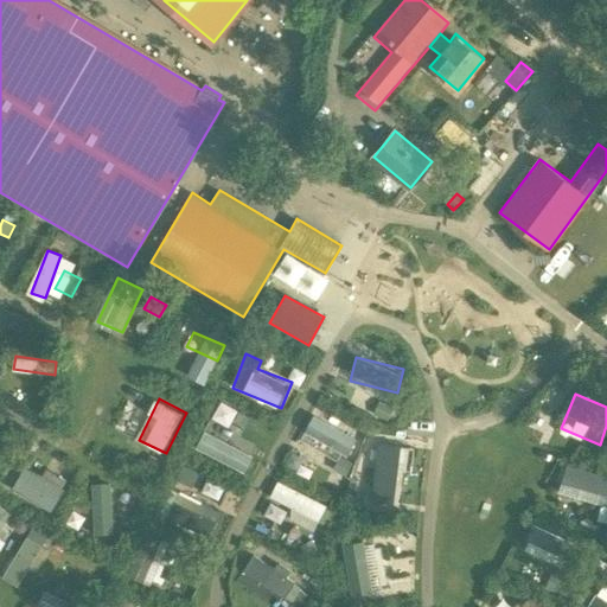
[(314,461),(330,471),(352,434),(319,415),(305,438),(323,448),(314,461)]
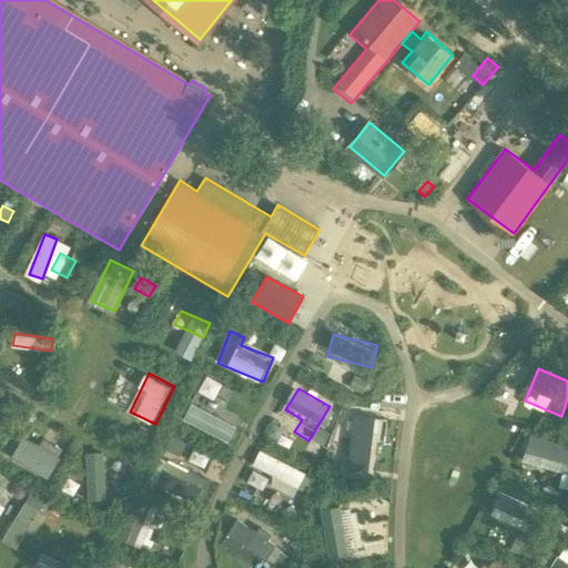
[(233,442),(240,424),(192,404),(184,422),(233,442)]
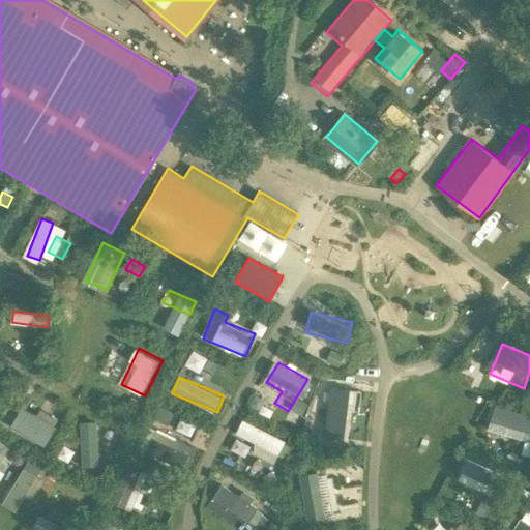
[(325,398),(329,439),(354,437),(350,394),(325,398)]
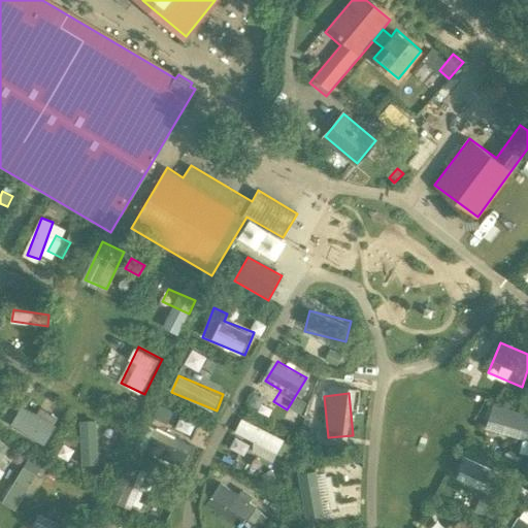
[(294,397),(290,409),(304,414),(307,402),(294,397)]
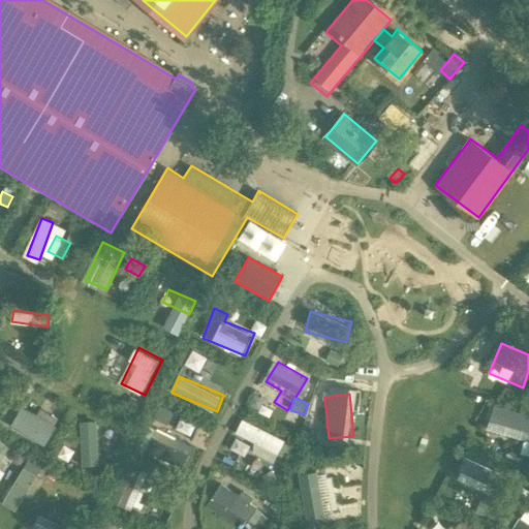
[(528,412),(499,403),(490,431),(528,442),(528,412)]
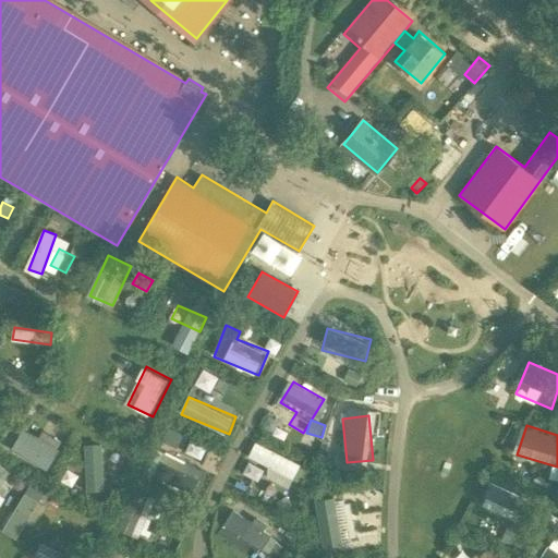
[(178,433),(168,428),(161,441),(171,447),(178,433)]
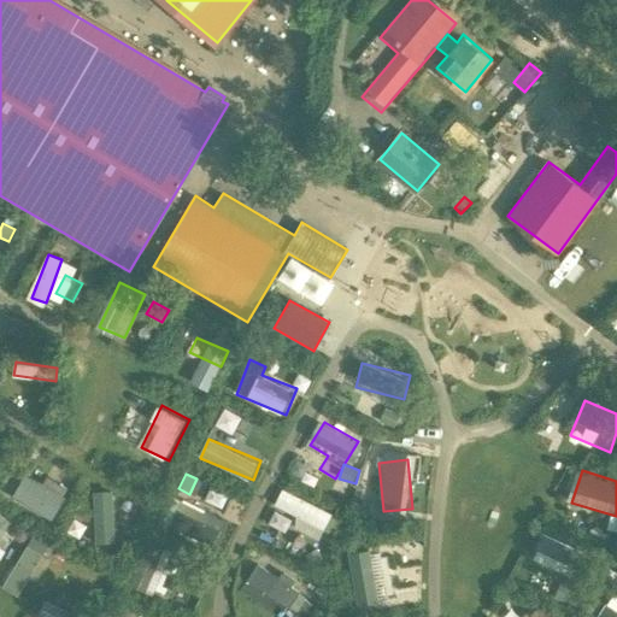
[(51,519),(63,498),(25,476),(13,497),(51,519)]
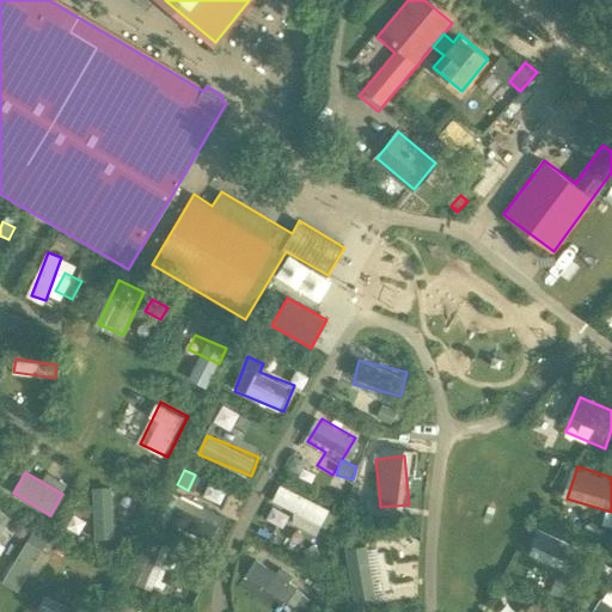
[(281,484),(273,501),(334,531),(342,514),(281,484)]
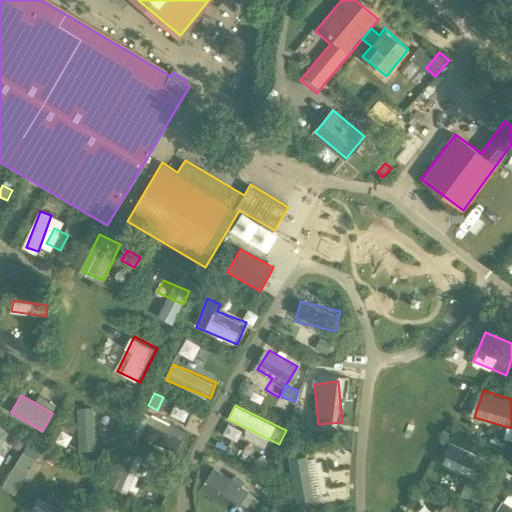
[(174,452),(184,431),(146,411),(135,432),(174,452)]
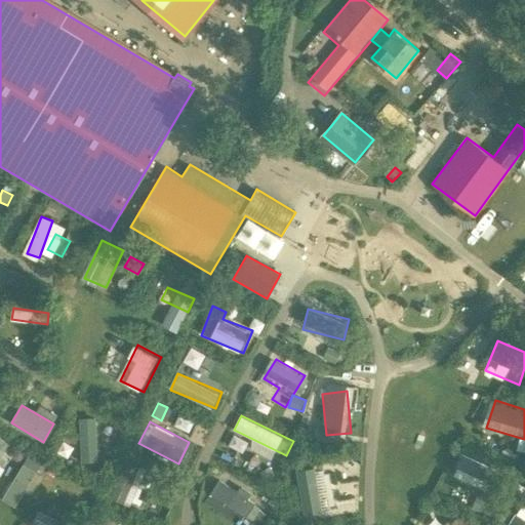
[(98,423),(86,425),(89,461),(101,461),(98,423)]
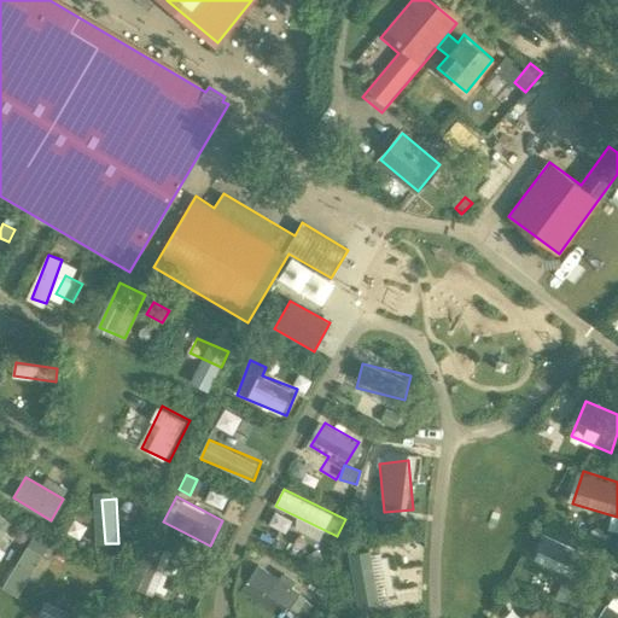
[(269,524),(286,532),(293,518),(277,509),(269,524)]
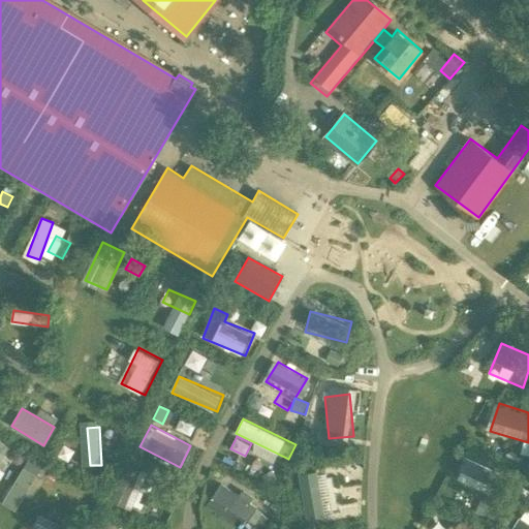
[(24,467),(33,472),(39,462),(29,457),(24,467)]
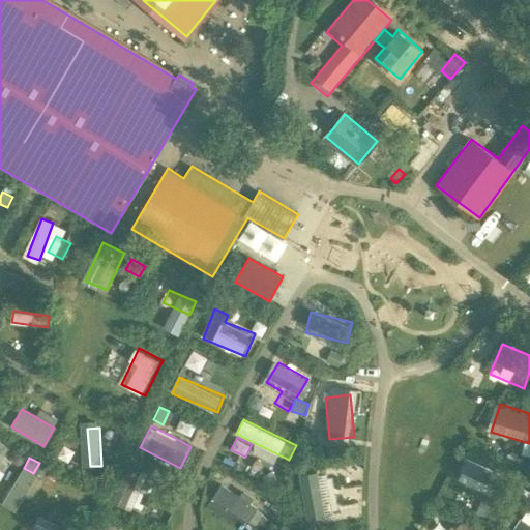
[(458,481),(500,499),(510,474),(468,458),(458,481)]
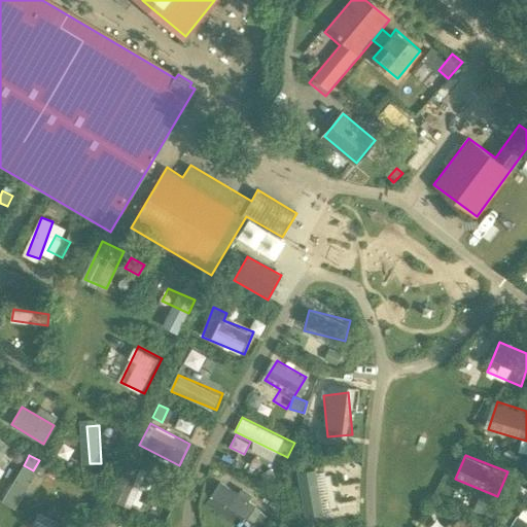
[(0,458),(0,478),(9,465),(0,458)]
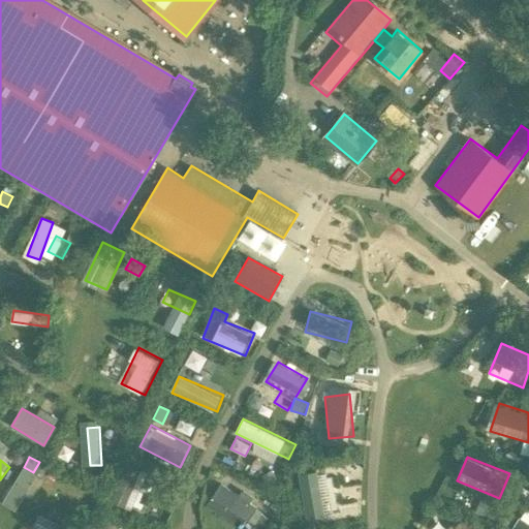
[(132,508),(147,471),(127,463),(112,500),(132,508)]
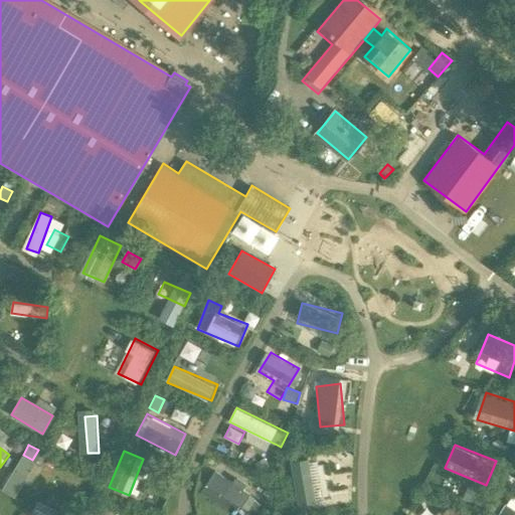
[(297,461),(301,505),(327,503),(324,459),(297,461)]
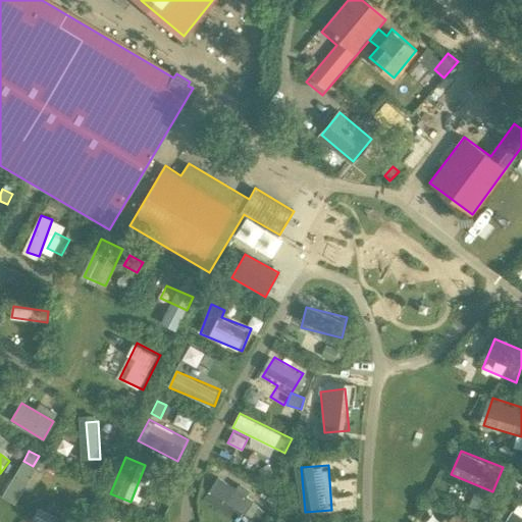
[(241,521),(242,521),(256,496),(216,476),(203,503),(241,521)]
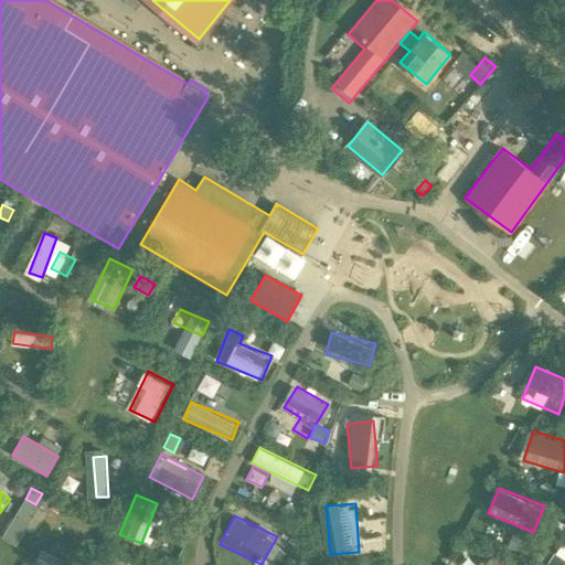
[(33,563),(38,564),(73,564),(74,562),(39,548),(33,563)]
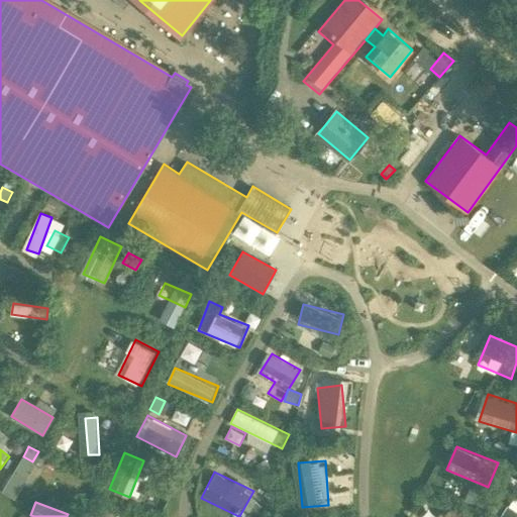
[(516,516),(516,509),(511,506),(504,516),(516,516)]
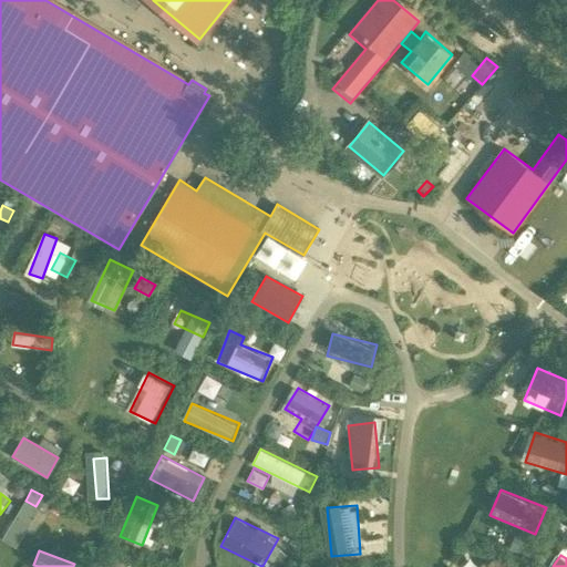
[(507,566),(495,556),(484,566),(507,566)]
